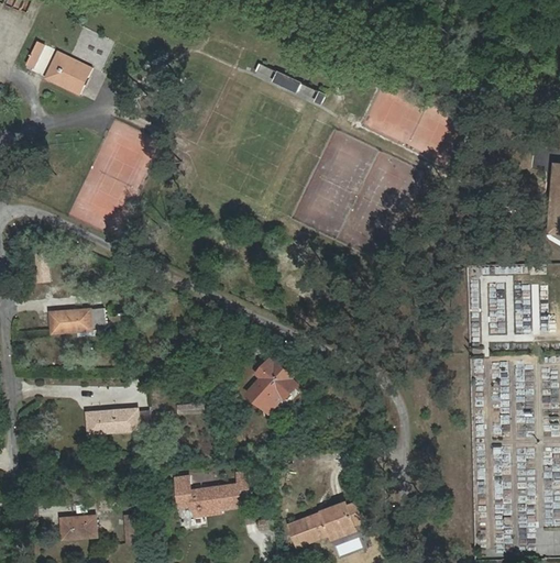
[(31,67),(41,45),(36,43),(25,65),(31,67)]
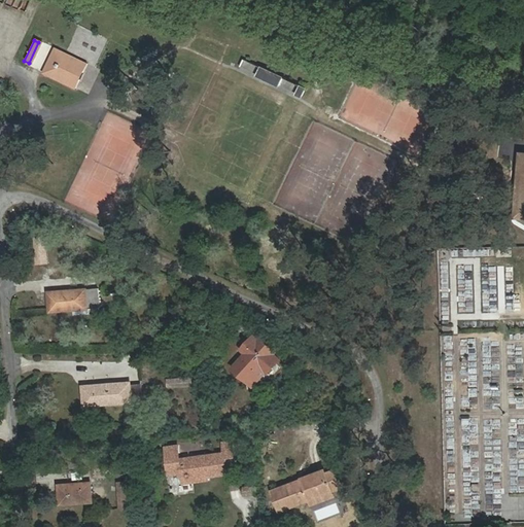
[(71,88),(82,64),(53,49),(41,73),(71,88)]
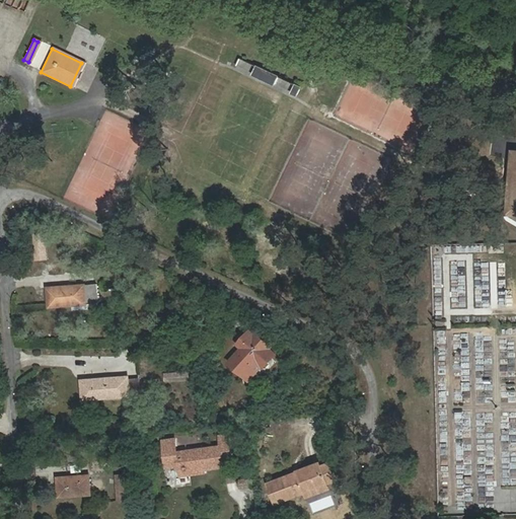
[(252,67),(237,60),(234,65),(250,73),(249,74),(273,85),(273,84),(289,91),(289,93),(294,95),(298,87),(293,84),(292,86),(276,78),(277,76),(253,65),(252,67)]
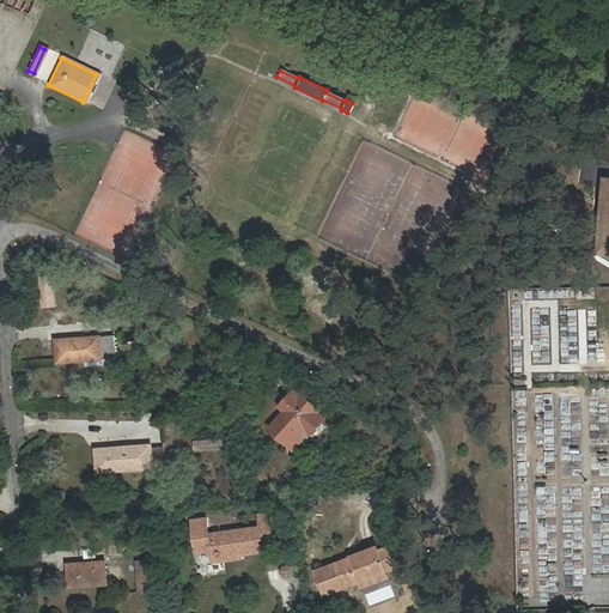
[(608,178),(602,178),(595,252),(608,253),(608,178)]
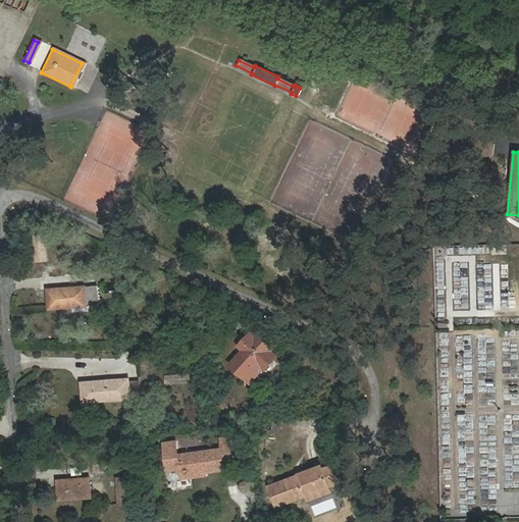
[(45,260),(42,230),(32,230),(34,261),(45,260)]
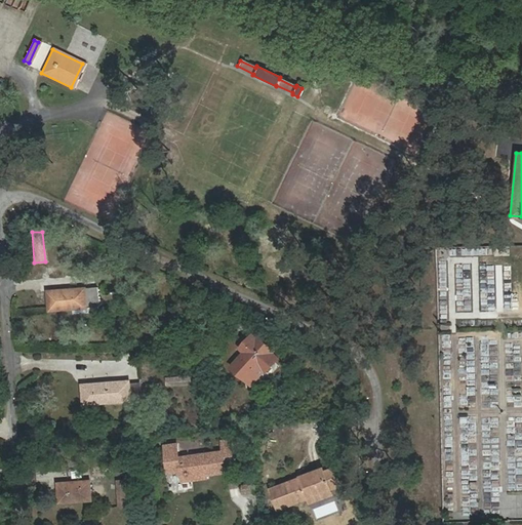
[(96,307),(95,287),(46,290),(47,311),(71,309),(71,313),(85,312),(85,308),(96,307)]
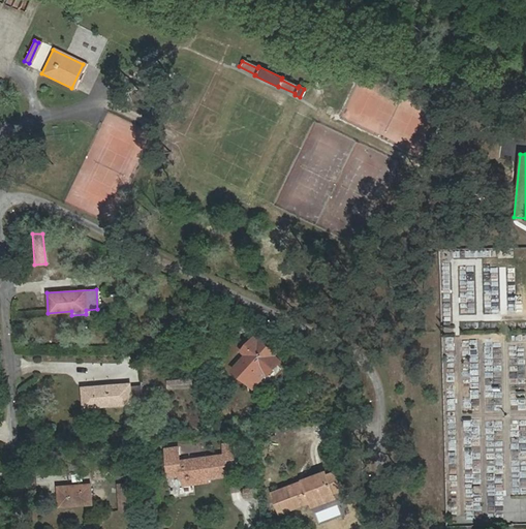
[(233,369),(251,385),(265,371),(267,373),(277,361),(271,354),(273,352),(258,339),(256,341),(253,338),(242,350),(245,353),(233,369)]
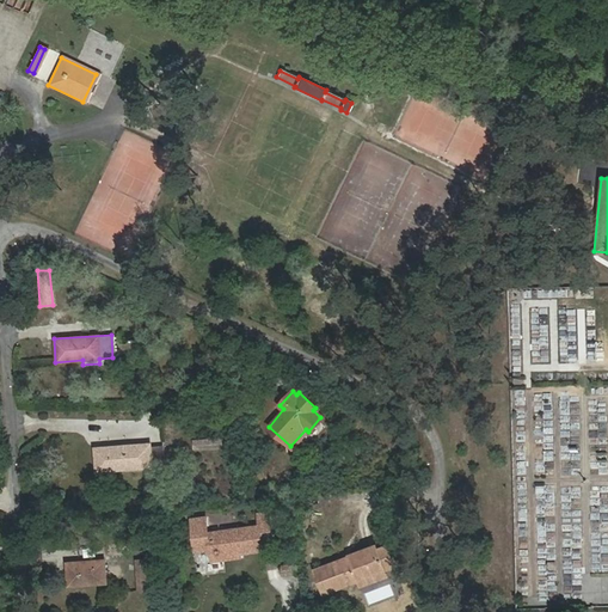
[(220,447),(219,438),(191,439),(192,450),(220,447)]
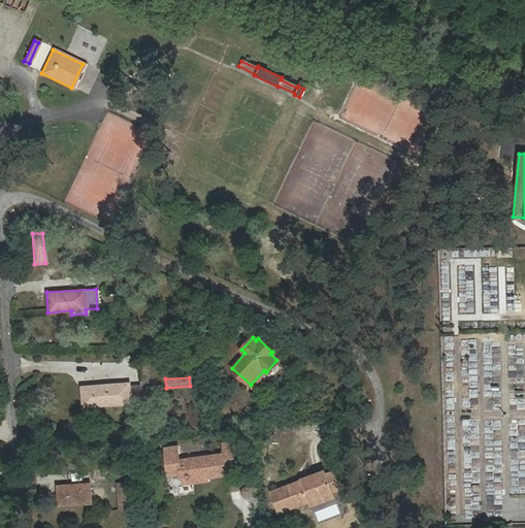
[(81,386),(84,405),(129,402),(129,399),(139,398),(138,385),(128,385),(128,382),(81,386)]
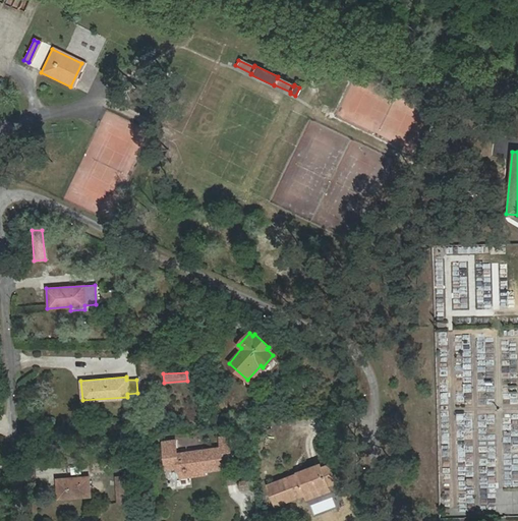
[(220,447),(221,460),(230,458),(227,436),(218,437),(220,447)]
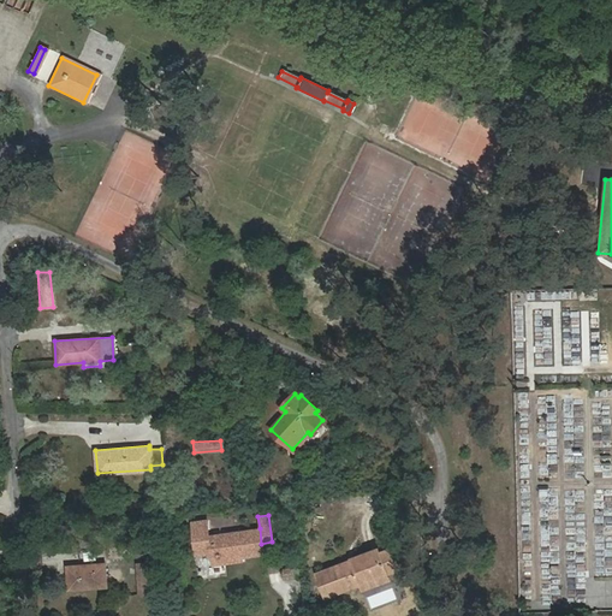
[(262,552),(261,544),(260,528),(207,535),(206,521),(190,522),(195,554),(209,551),(211,560),(241,555),(262,552)]
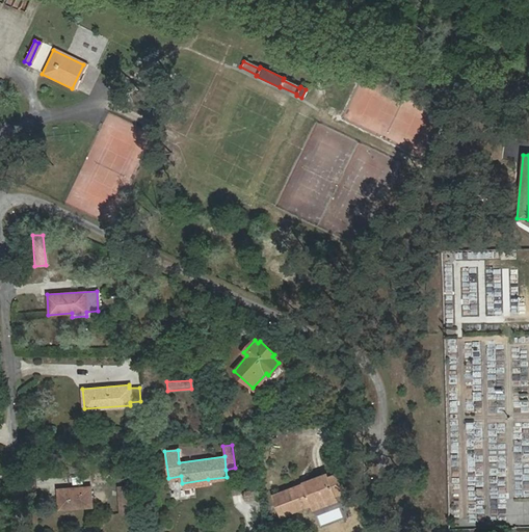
[(512,498),(527,498),(527,471),(512,471),(512,498)]
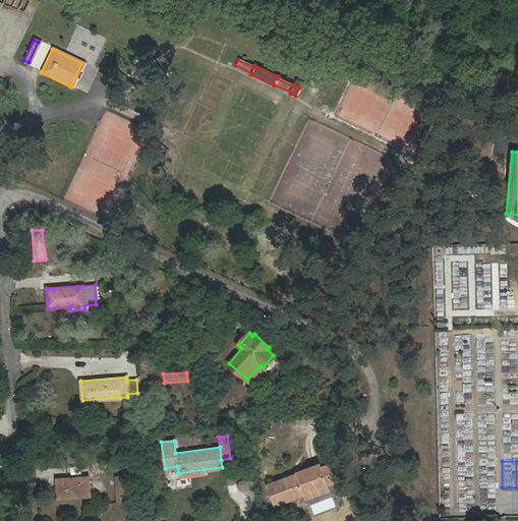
[(324,474),(331,472),(328,463),(321,466),(320,463),(295,472),(295,473),(268,483),(275,504),(302,494),(327,484),(324,474)]
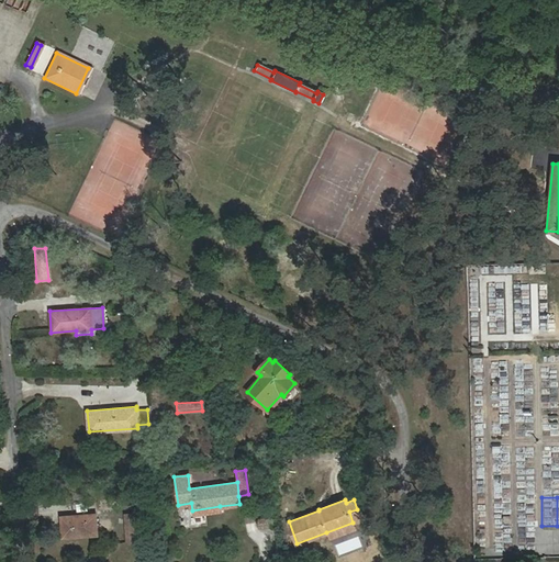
[(361,519),(357,509),(349,512),(353,523),(361,519)]
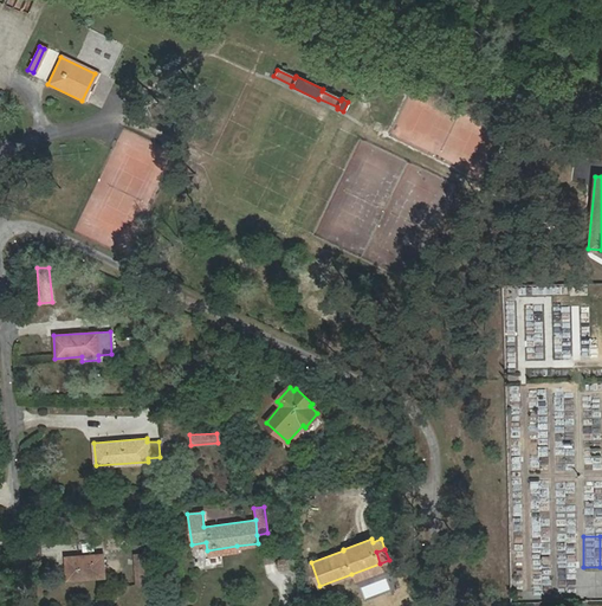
[(133,554),(134,585),(144,584),(142,553),(133,554)]
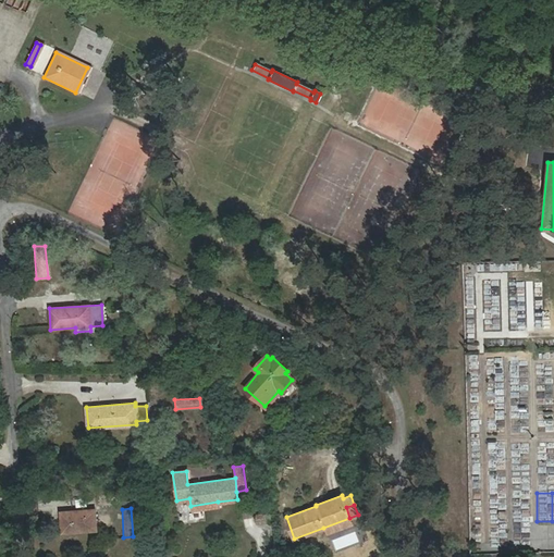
[(95,529),(93,509),(60,512),(61,532),(95,529)]
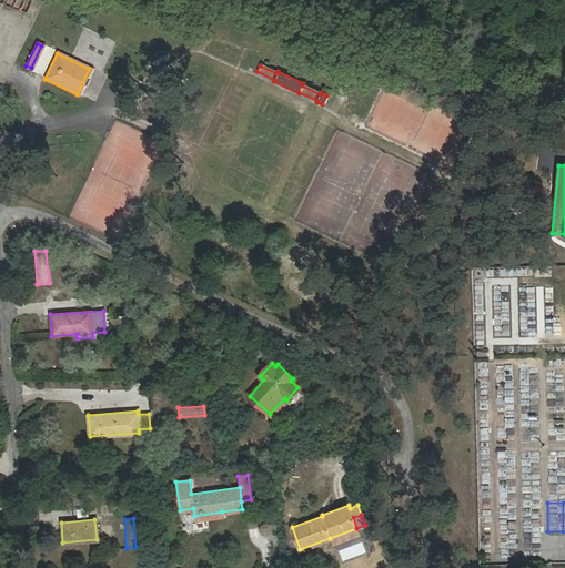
[(256,534),(265,534),(265,524),(256,524),(256,534)]
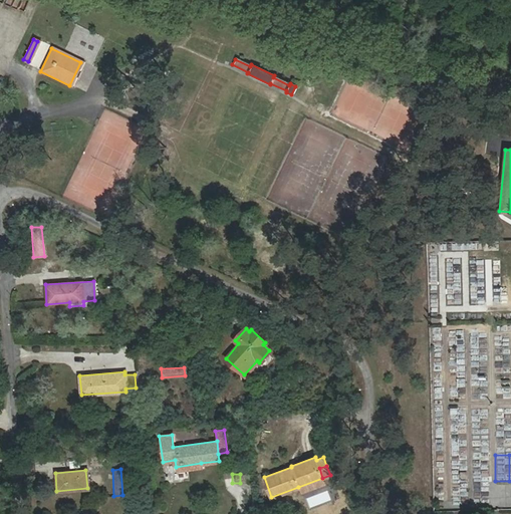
[(324,483),(322,478),(298,487),(300,492),(324,483)]
